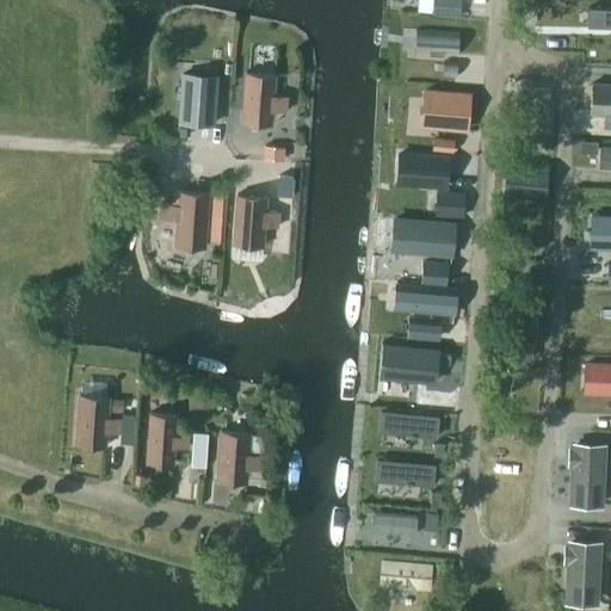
[(434,0),(434,12),(460,14),(460,0),(434,0)]
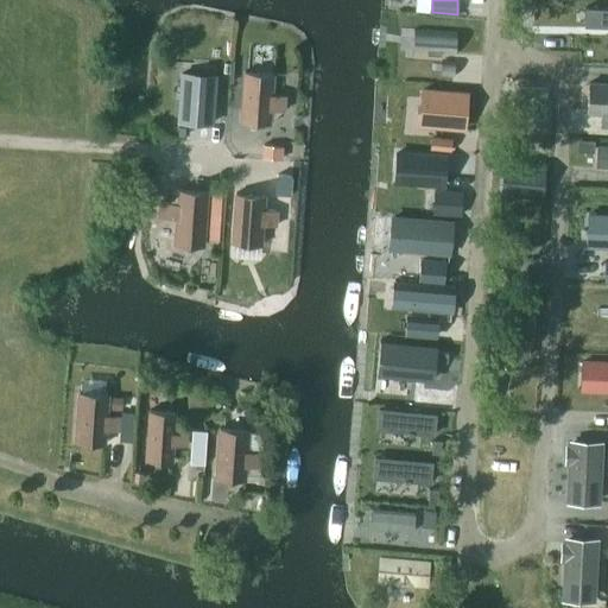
[(607,8),(581,7),(578,26),(607,27),(607,8)]
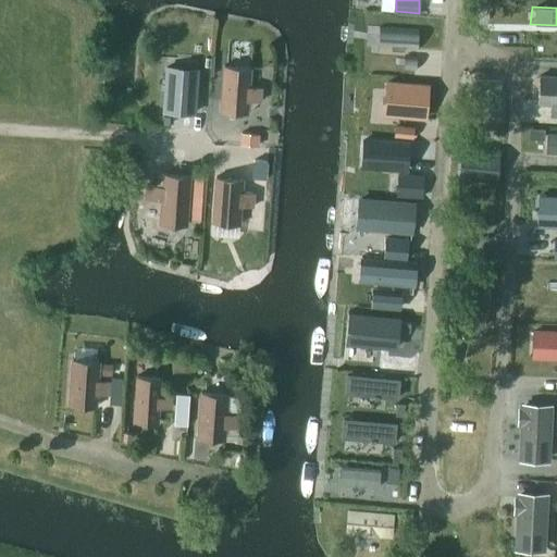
[(376,33),(375,53),(413,57),(416,36),(376,33)]
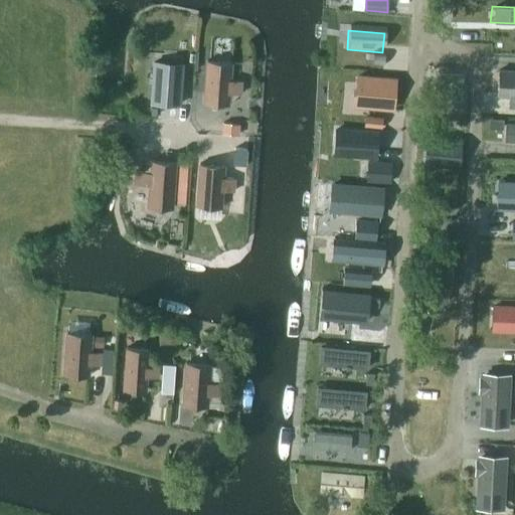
[(204,103),(228,105),(229,93),(240,94),(241,80),(230,79),(231,61),(207,60),(204,103)]
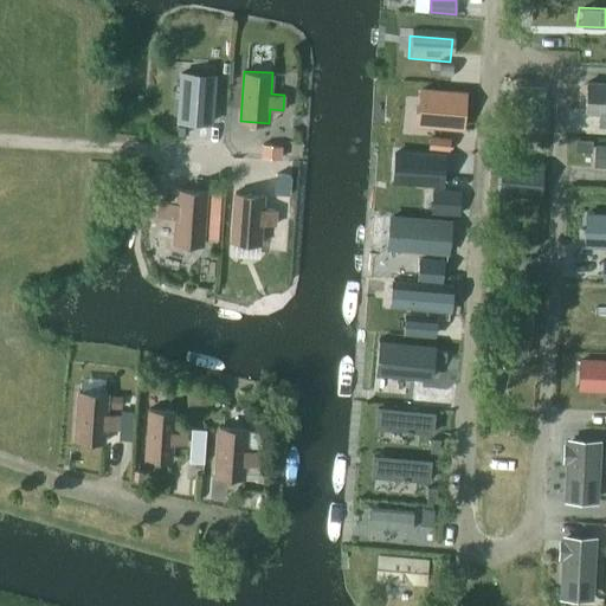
[(181,72),(178,120),(211,122),(214,75),(181,72)]
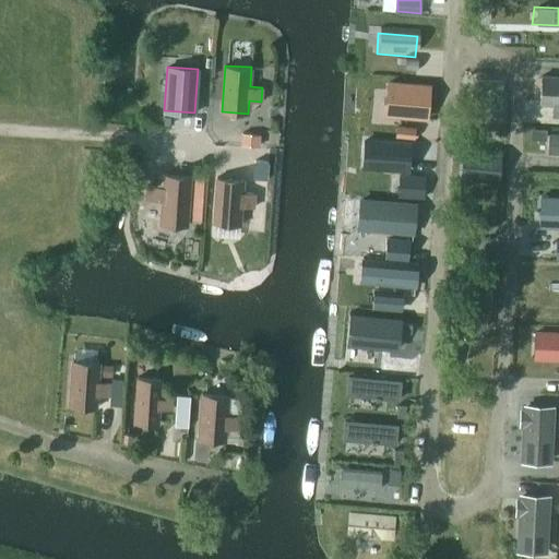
[(558,76),(540,75),(539,103),(552,103),(552,115),(558,115),(558,76)]
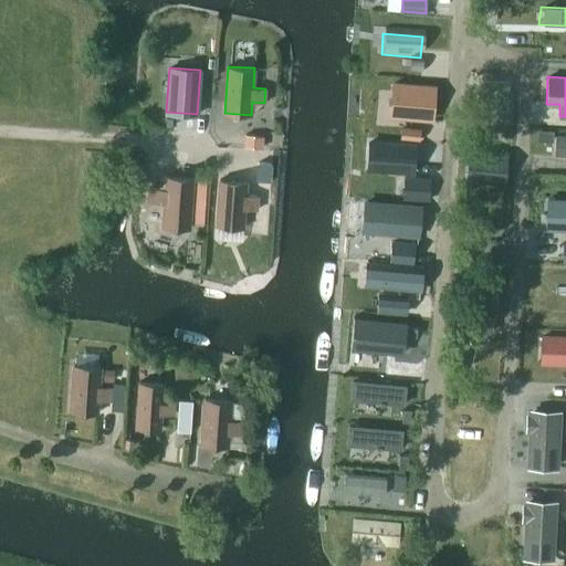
[(394,84),(391,115),(431,118),(433,87),(394,84)]
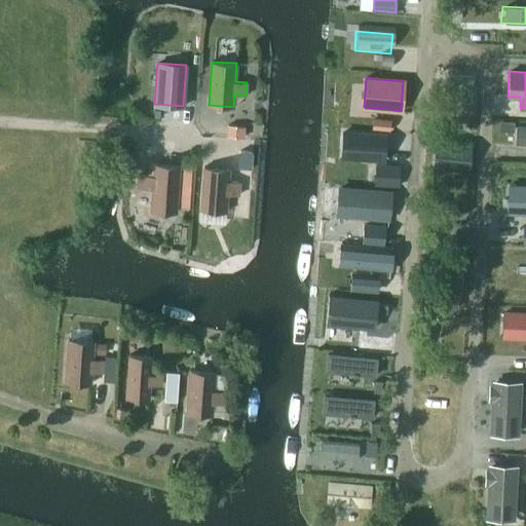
[(255,137),(256,120),(246,119),(245,136),(255,137)]
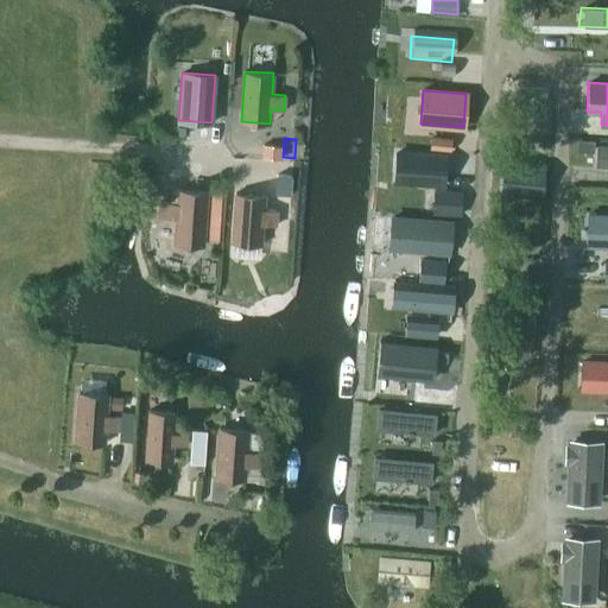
[(431,138),(431,149),(451,150),(451,139),(431,138)]
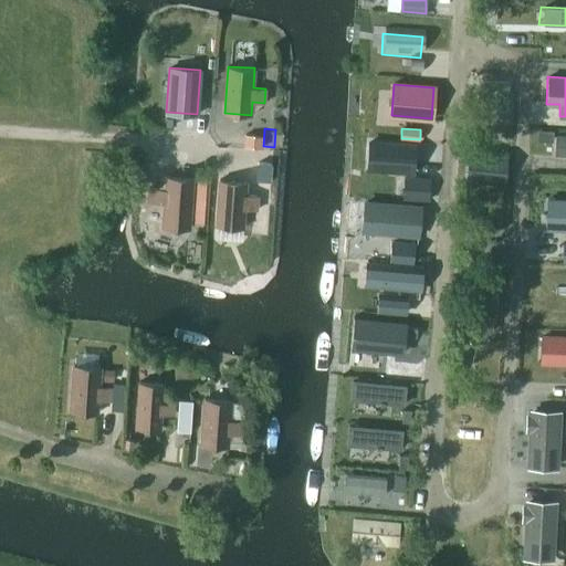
[(553,142),(554,130),(538,129),(537,140),(553,142)]
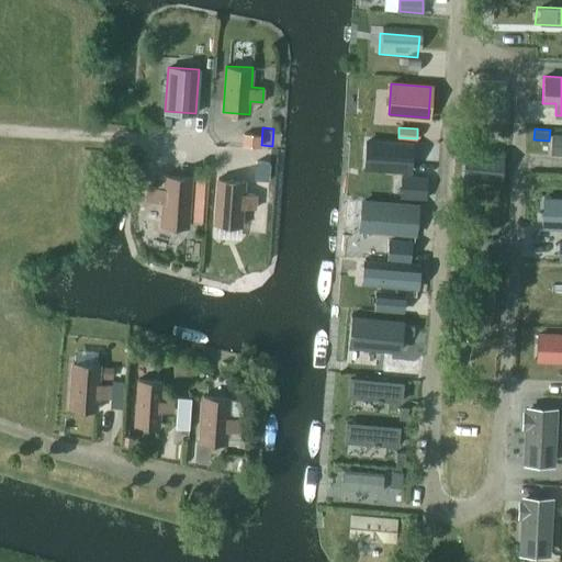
[(260,146),(261,135),(244,134),(243,145),(260,146)]
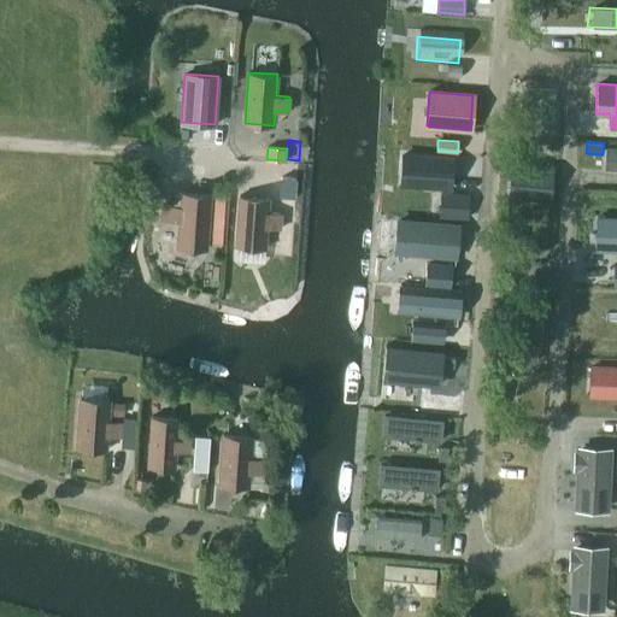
[(616,168),(616,148),(606,148),(605,168),(616,168)]
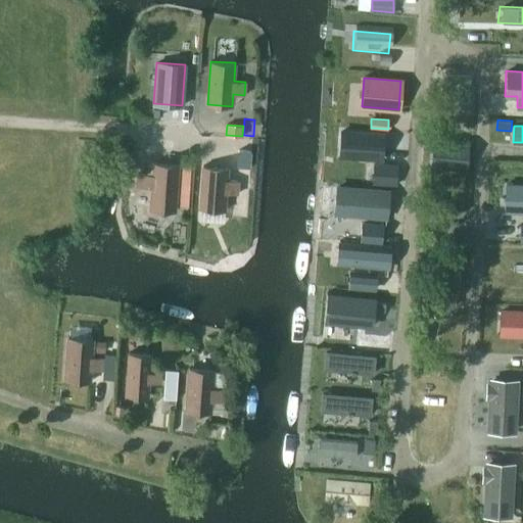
[(343,130),(340,154),(381,158),(383,134),(343,130)]
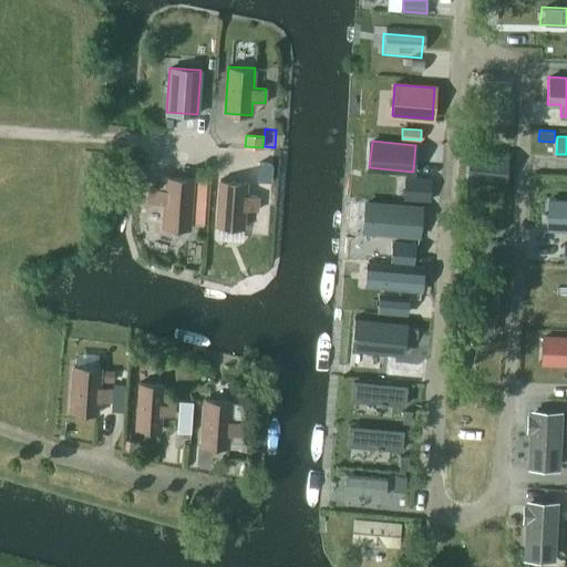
[(468,178),(504,182),(506,155),(471,152),(468,178)]
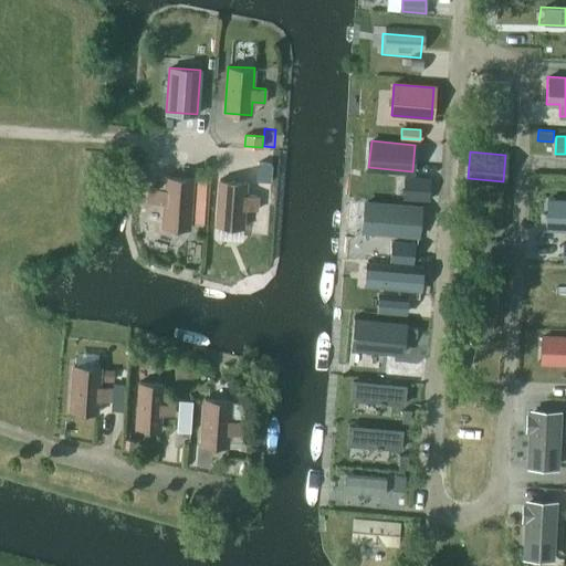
[(271,164),(258,163),(257,180),(270,181),(271,164)]
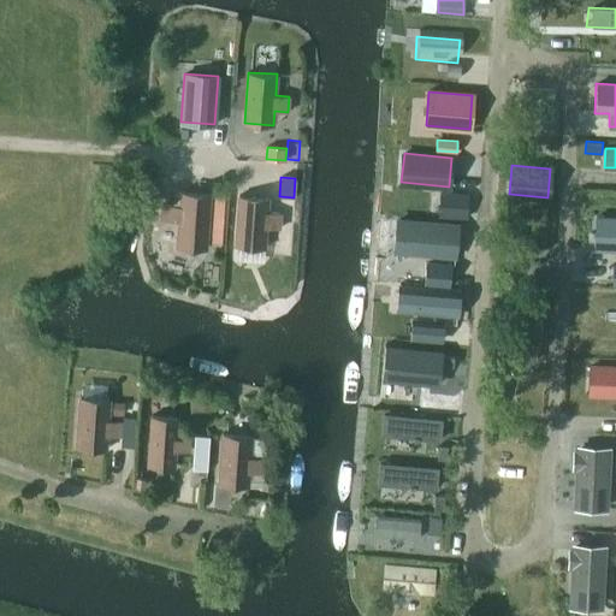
[(225,190),(214,190),(212,241),(221,242),(225,190)]
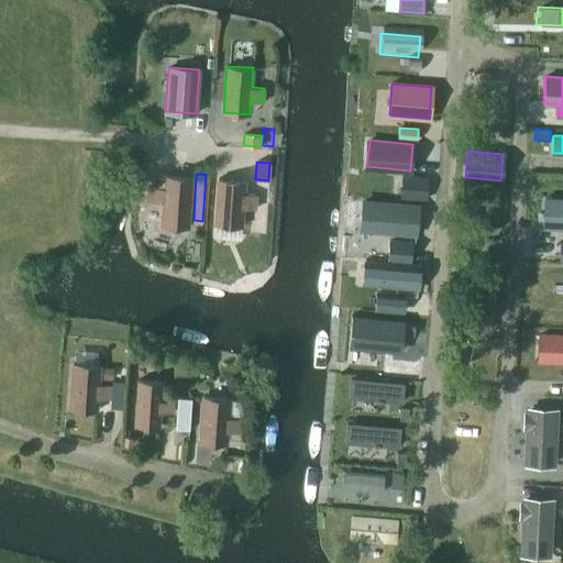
[(192,176),(165,175),(164,187),(147,186),(146,200),(163,201),(162,225),(188,228),(192,176)]
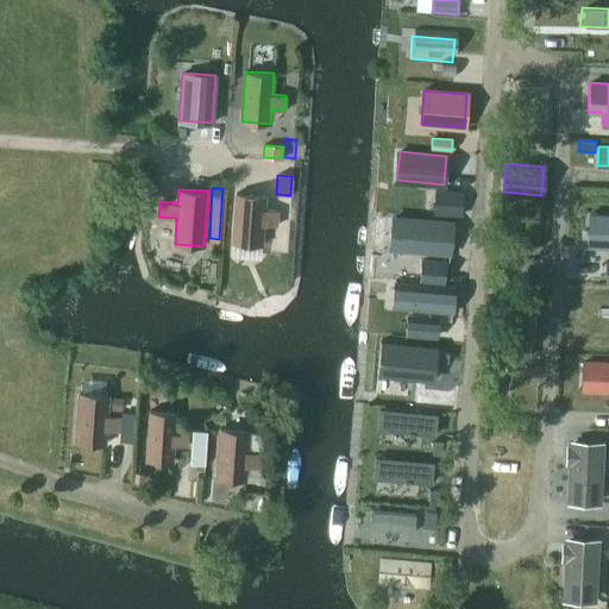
[(435,212),(462,214),(463,193),(437,190),(435,212)]
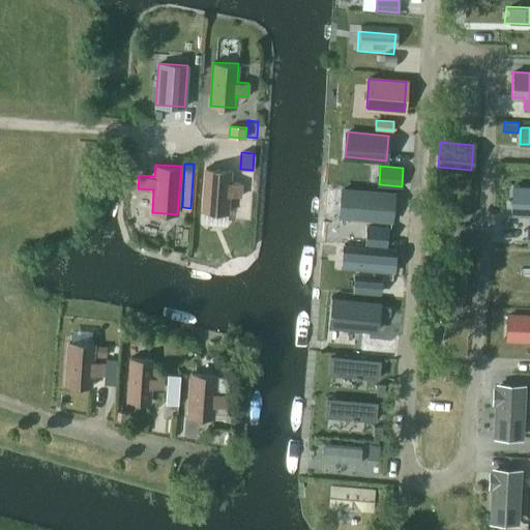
[(231,170),(205,168),(202,211),(228,213),(229,196),(240,196),(241,182),(230,182),(231,170)]
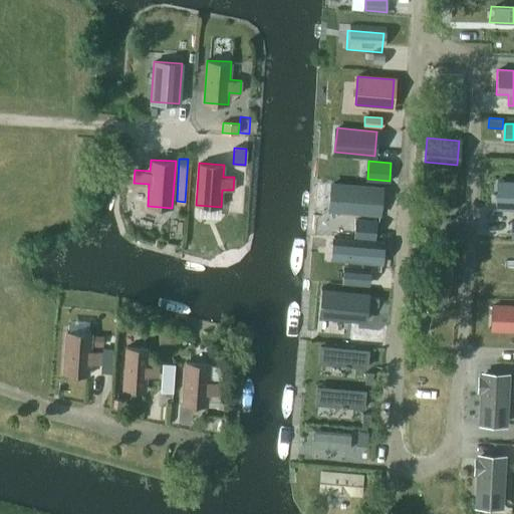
[(513,181),(498,180),(497,195),(501,195),(501,209),(513,209),(513,181)]
